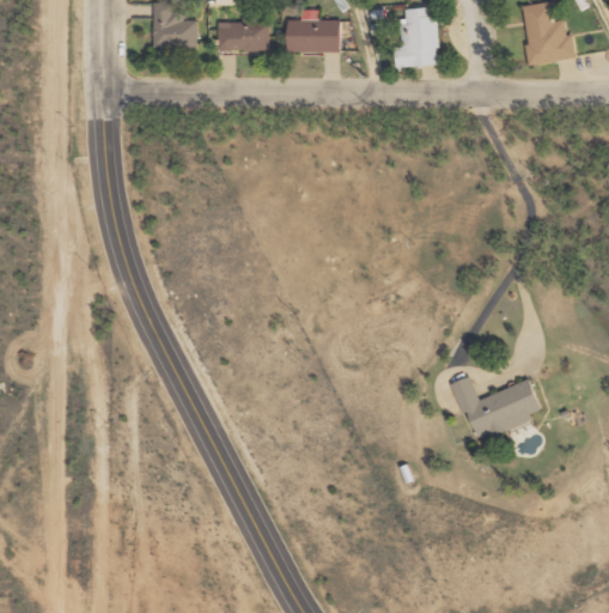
[(153,2),(153,48),(196,48),(196,19),(182,20),(182,2),(153,2)]
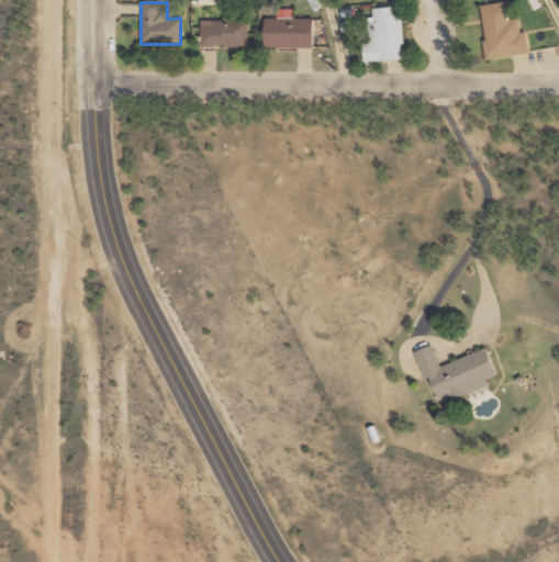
[(529,53),(526,32),(520,33),(517,19),(505,21),(502,2),(479,6),(487,59),(529,53)]
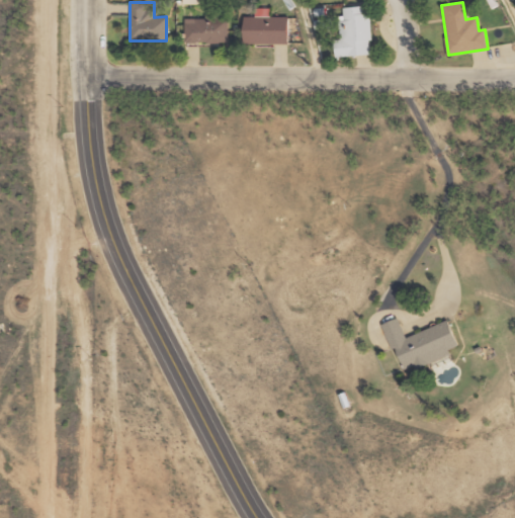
[(337,16),(339,39),(334,40),(335,58),(372,55),(367,6),(342,8),(343,15),(337,16)]
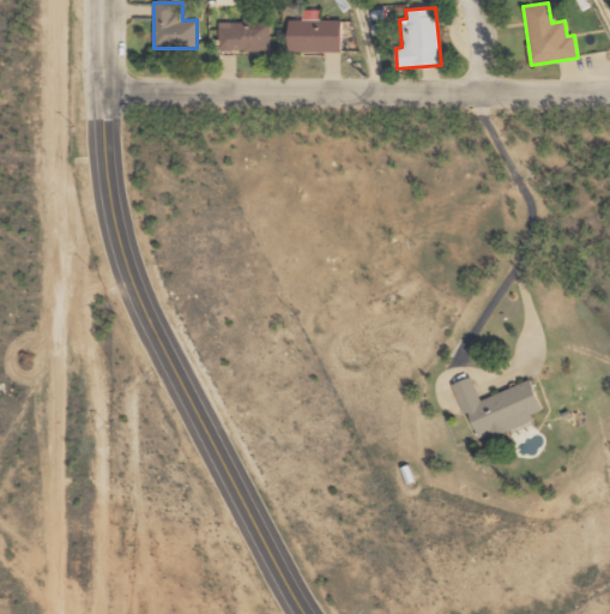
[(342,52),(343,20),(320,19),(320,10),(301,10),(301,19),(289,19),(289,50),(342,52)]
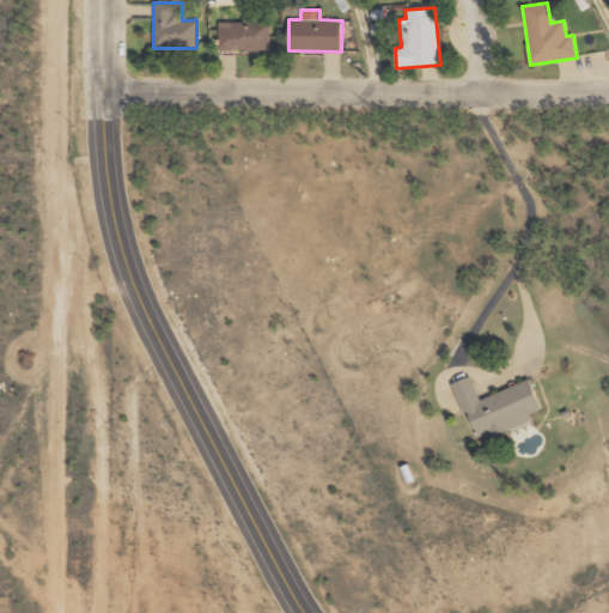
[(218,20),(219,50),(269,49),(268,19),(218,20)]
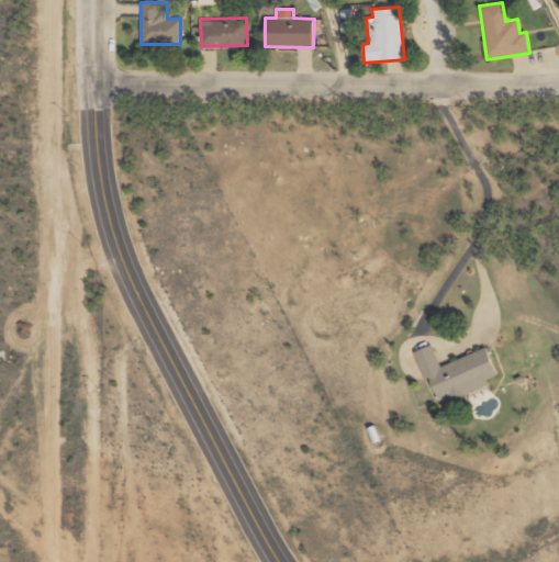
[(417,350),(437,403),(489,384),(487,379),(498,374),(488,347),(439,366),(432,345),(417,350)]
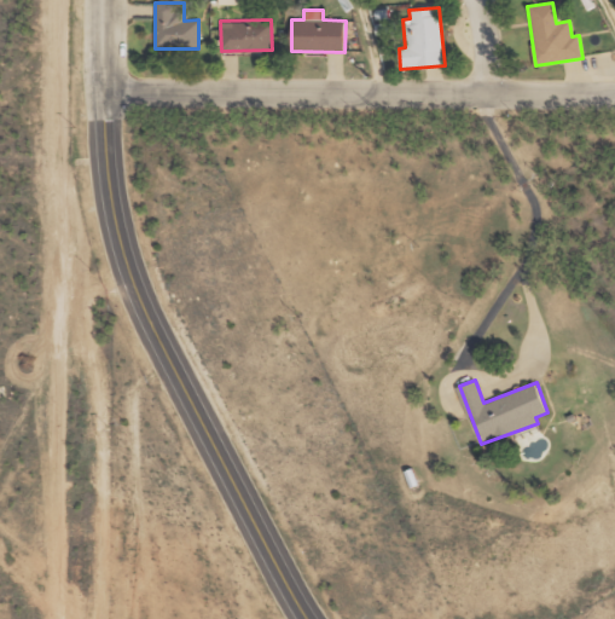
All buildings are outlined.
